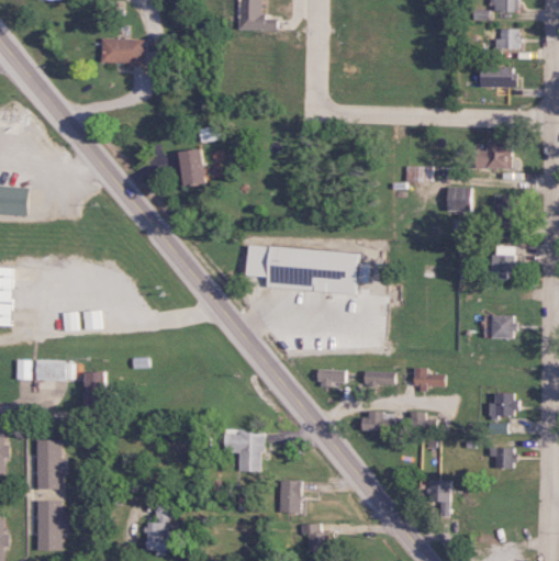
[(239,0),(238,29),(279,30),(279,19),(265,19),(265,0),(239,0)]
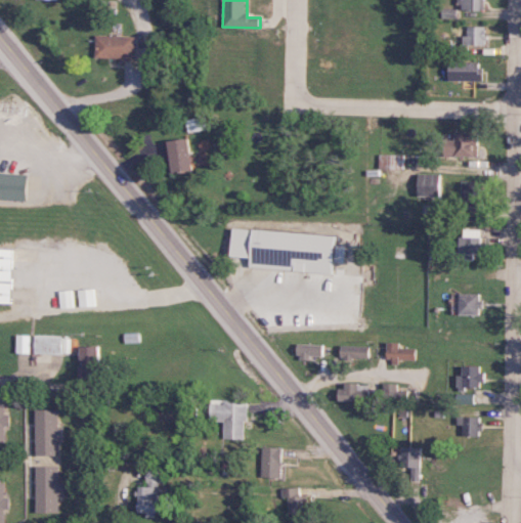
[(458,0),(458,10),(485,11),(484,0),(458,0)]
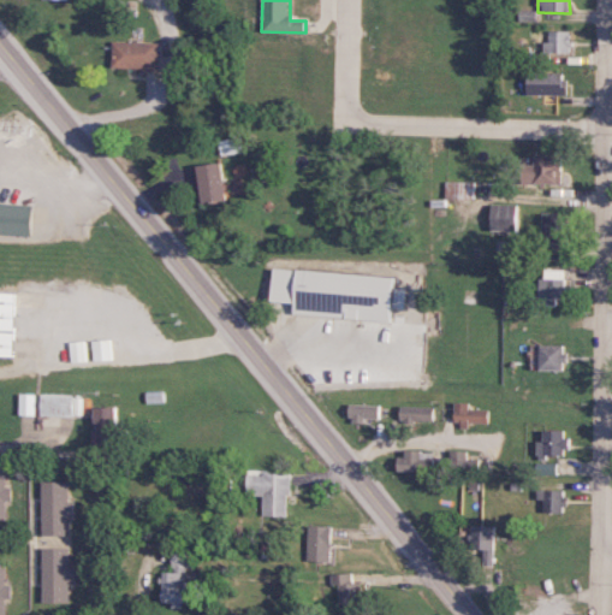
[(570,31),(548,31),(550,42),(544,43),(544,54),(571,54),(570,31)]
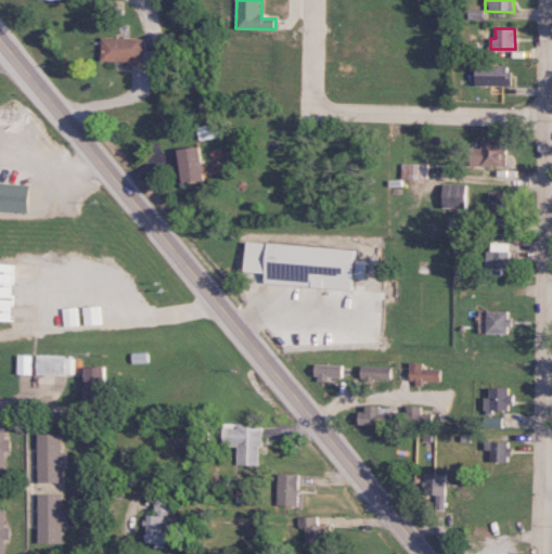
[(101,63),(141,63),(141,39),(101,38),(101,63)]
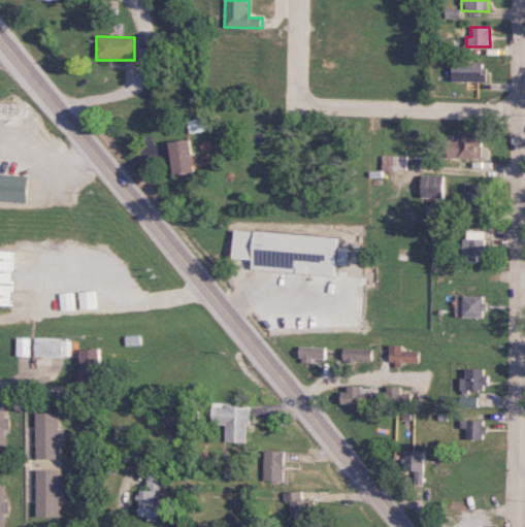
[(486,81),(487,63),(453,63),(452,80),(486,81)]
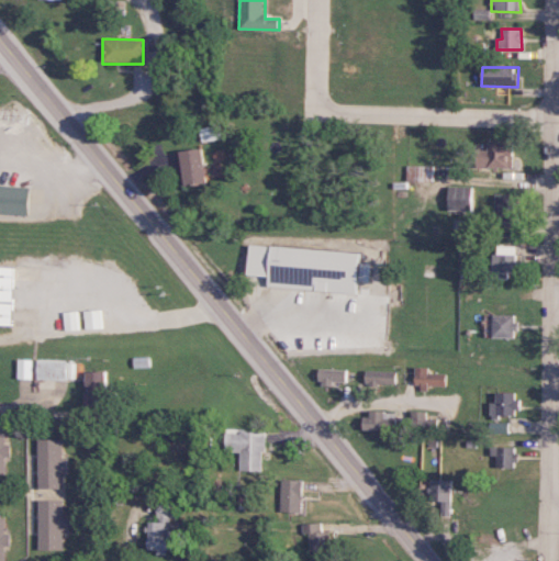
[(488,149),(478,149),(477,167),(513,168),(513,143),(488,142),(488,149)]
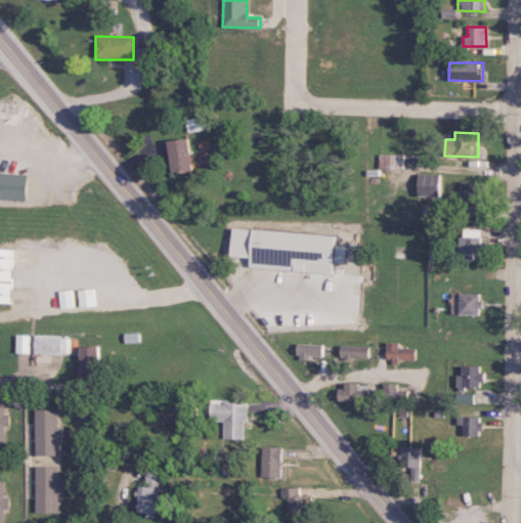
[(168,140),(171,173),(191,171),(188,139),(168,140)]
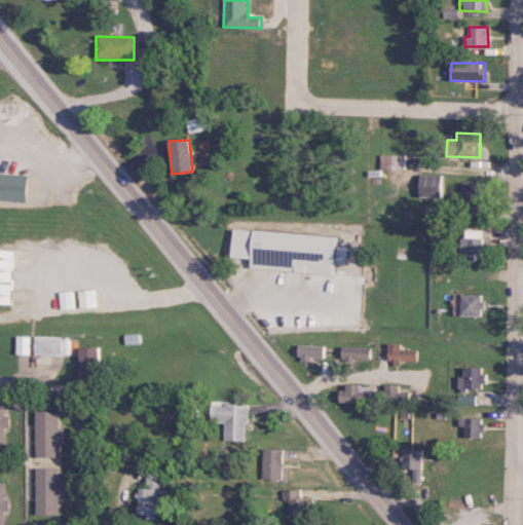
[(379,170),(403,170),(404,155),(379,155),(379,170)]
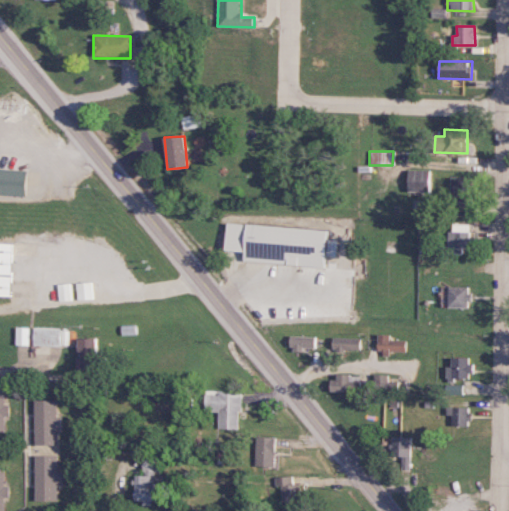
[(25,170),(0,170),(0,195),(25,195),(25,170)]
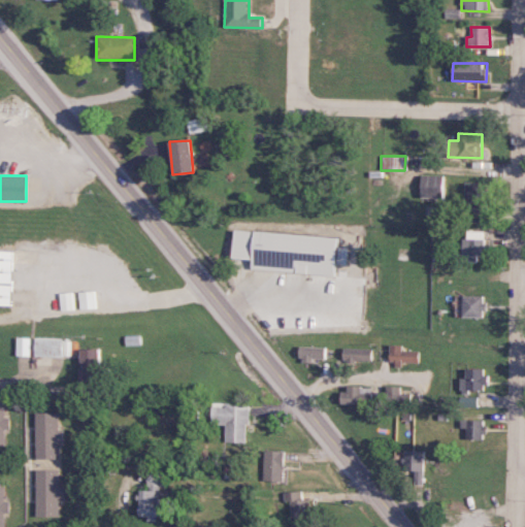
[(444,198),(444,176),(420,175),(419,197),(444,198)]
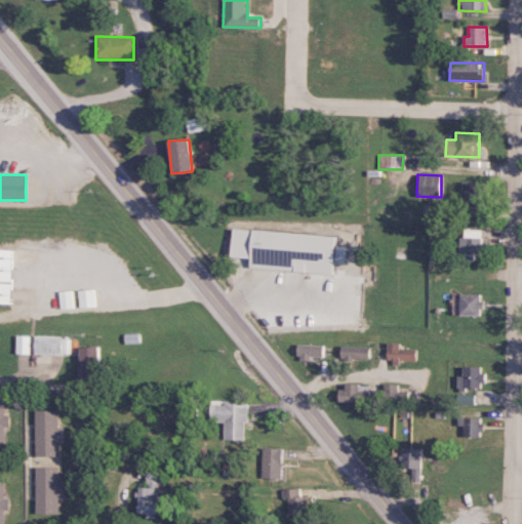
[(480,208),(481,183),(462,182),(460,207),(480,208)]
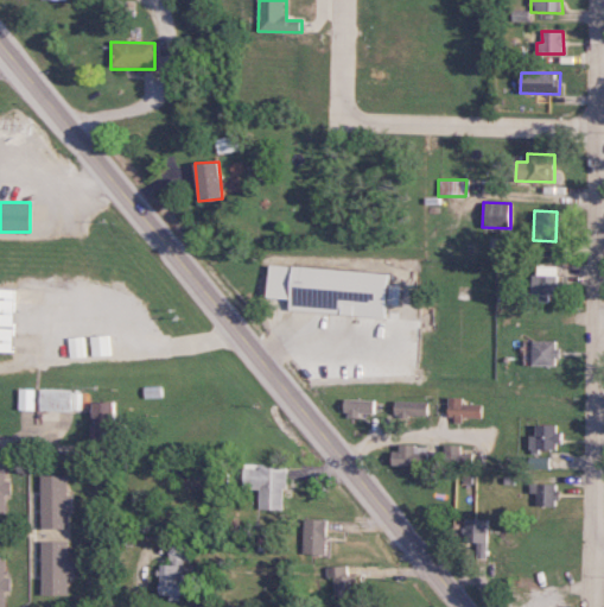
[(388,274),(269,265),(267,297),(291,299),(290,310),(385,317),(386,302),(396,303),(398,286),(387,285),(388,274)]
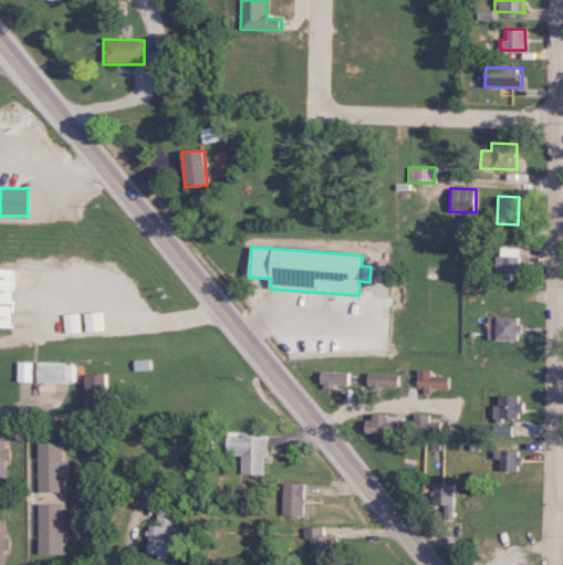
[(16,269),(0,268),(0,327),(14,327),(16,269)]
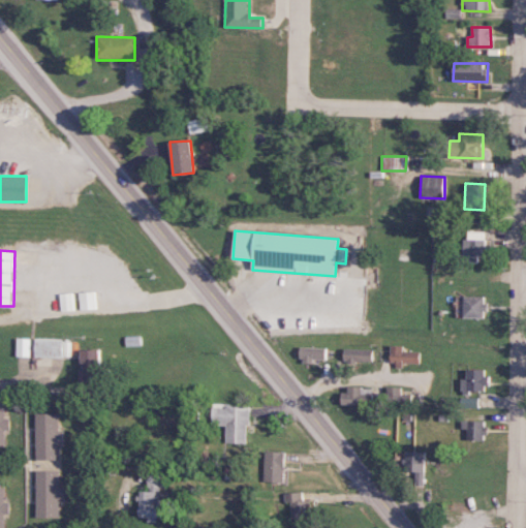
[(95,310),(94,291),(78,292),(79,310),(95,310)]
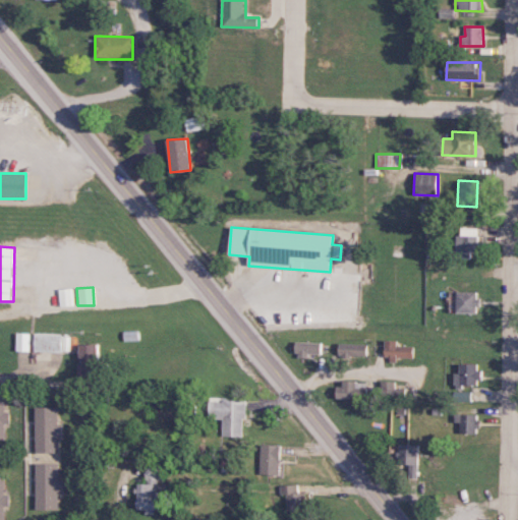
[(456,313),(478,313),(477,292),(456,292),(456,313)]
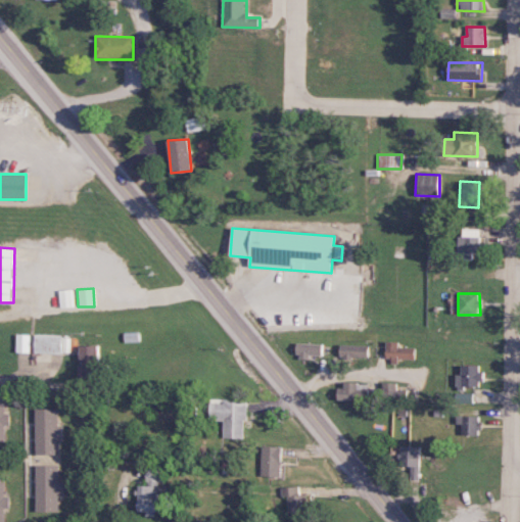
[(30,353),(30,335),(16,334),(16,352),(30,353)]
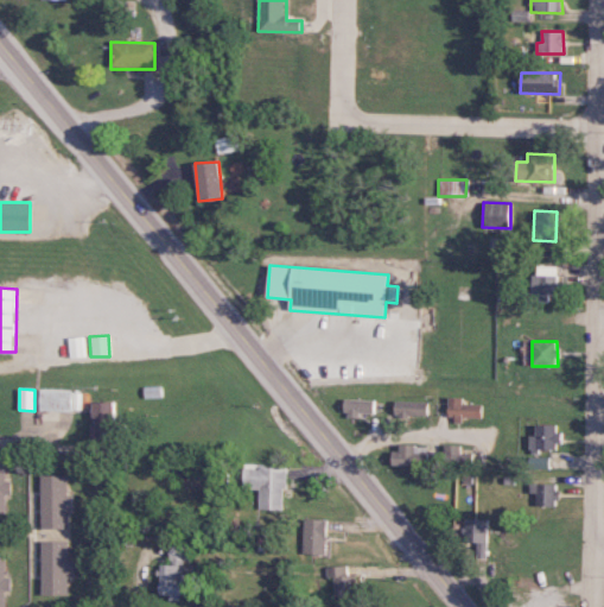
[(40,411),(80,411),(80,391),(40,390),(40,411)]
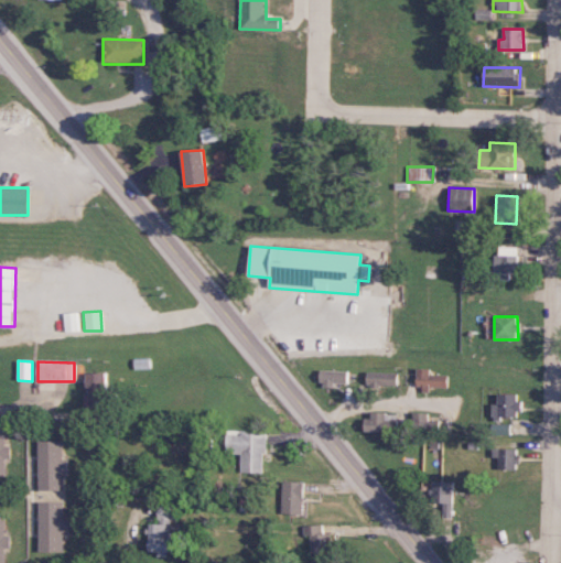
[(429,369),(414,369),(414,388),(445,389),(446,376),(429,375),(429,369)]
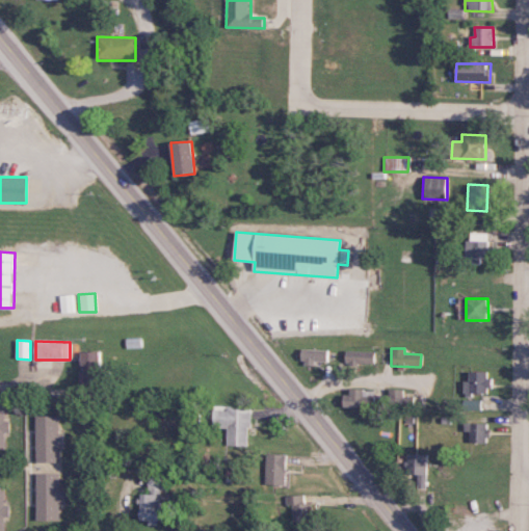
[(326,363),(326,350),(300,349),(300,366),(313,366),(313,362),(326,363)]
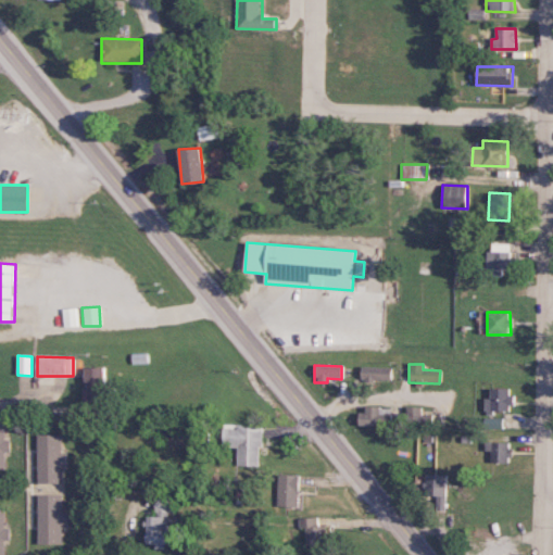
[(390,382),(390,367),(360,367),(359,381),(390,382)]
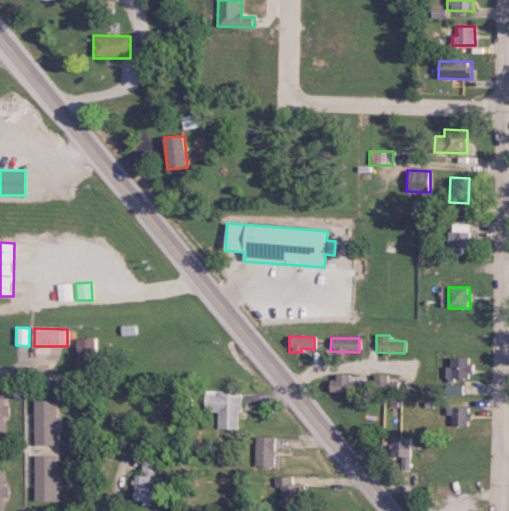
[(96,339),(76,339),(77,373),(97,373),(96,339)]
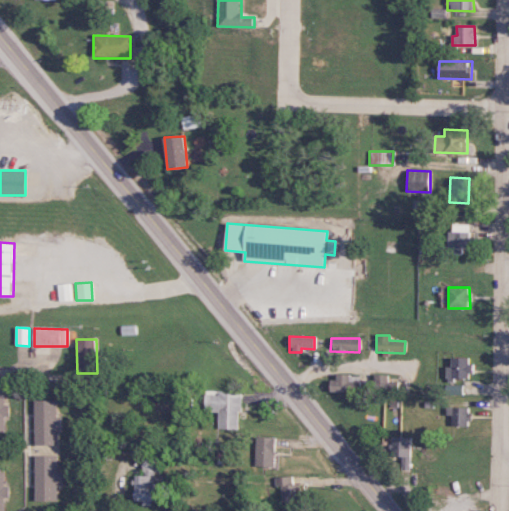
[(471,358),(451,358),(451,367),(443,367),(443,379),(470,380),(471,358)]
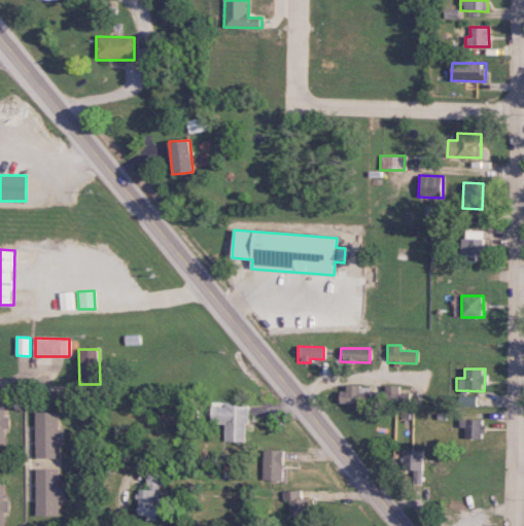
[(342,402),(370,402),(369,386),(341,387),(342,402)]
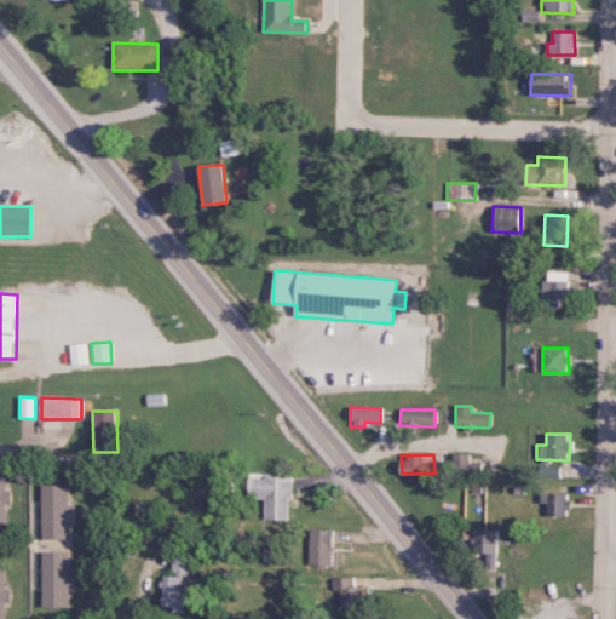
[(444,457),(444,475),(470,475),(468,456),(444,457)]
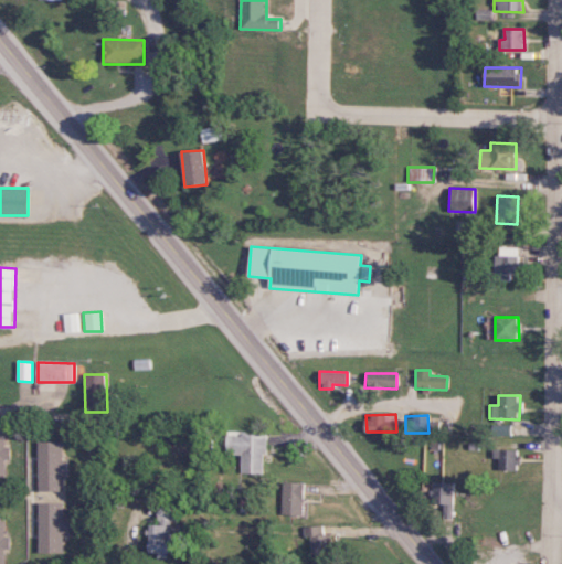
[(237,474),(264,475),(265,435),(225,434),(224,455),(239,455),(237,474)]
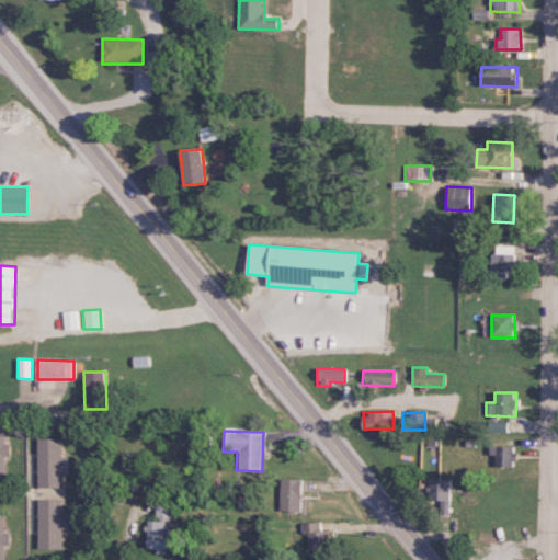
[(36,488),(59,488),(59,469),(66,469),(66,458),(59,458),(59,438),(35,440),(36,488)]
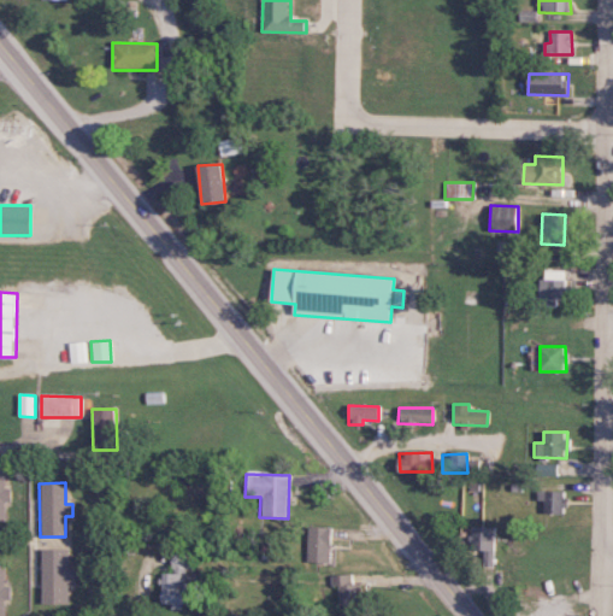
[(565,492),(535,491),(535,500),(542,502),(542,515),(564,515),(565,492)]
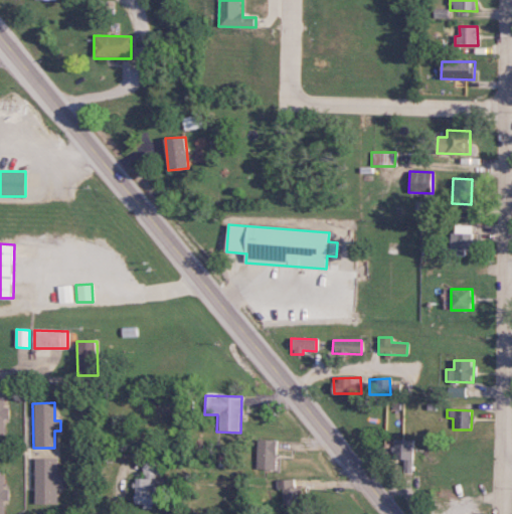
[(254,469),(276,470),(278,441),(257,440),(254,469)]
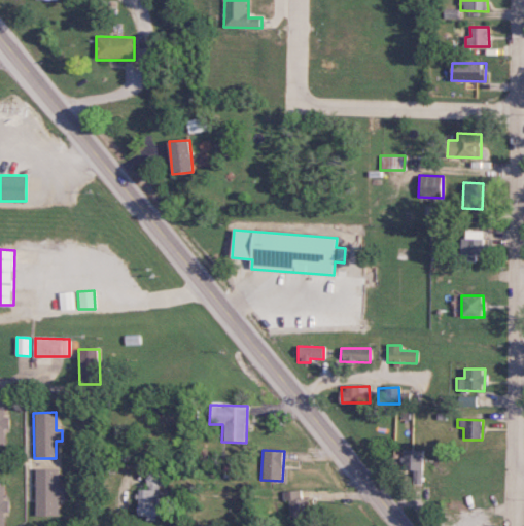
[(422,451),(403,450),(402,470),(413,470),(413,482),(421,483),(422,451)]
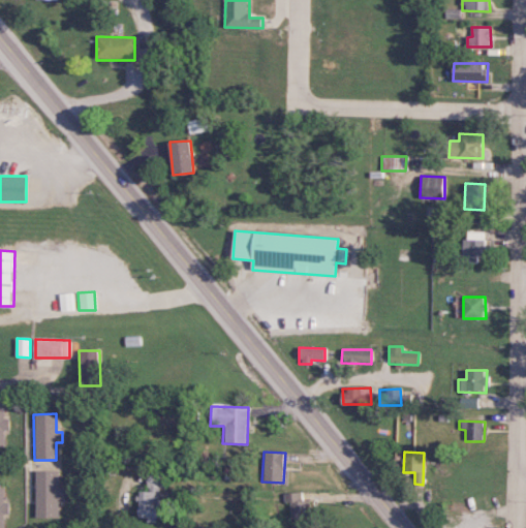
[(55,518),(55,499),(61,499),(61,489),(55,489),(56,471),(33,471),(33,518),(55,518)]
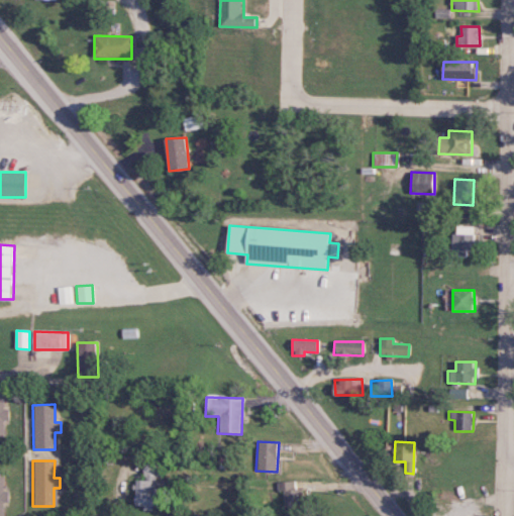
[(136,481),(135,509),(151,509),(151,506),(161,507),(161,489),(152,489),(153,478),(161,478),(162,463),(144,463),(143,481),(136,481)]
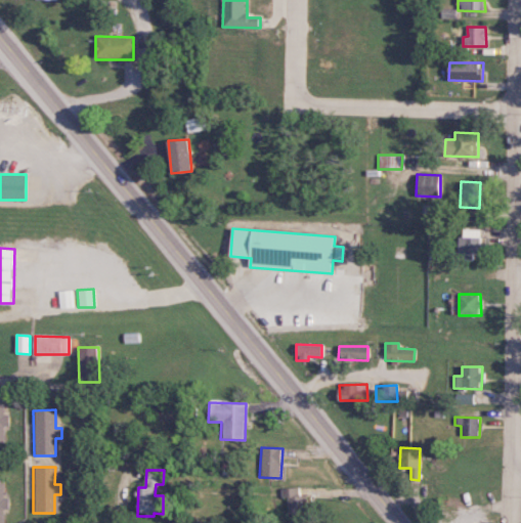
[(299,496),(299,488),(277,488),(278,514),(305,514),(305,496),(299,496)]
